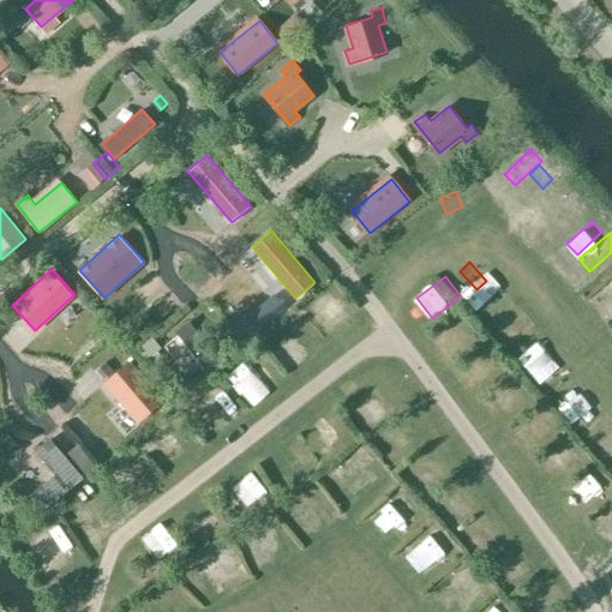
[(189,323),(162,345),(189,376),(215,354),(189,323)]
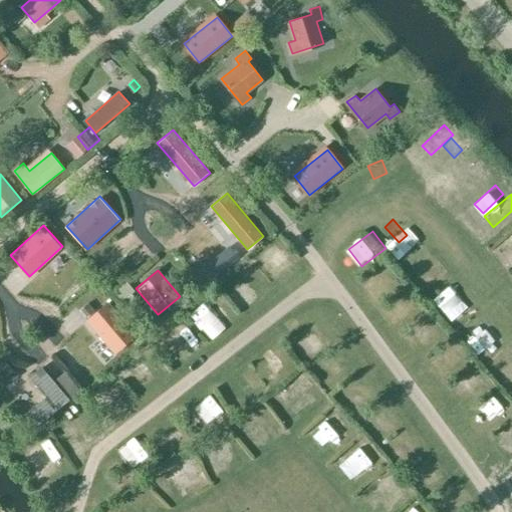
[(229,282),(213,292),(228,317),(245,306),(229,282)]
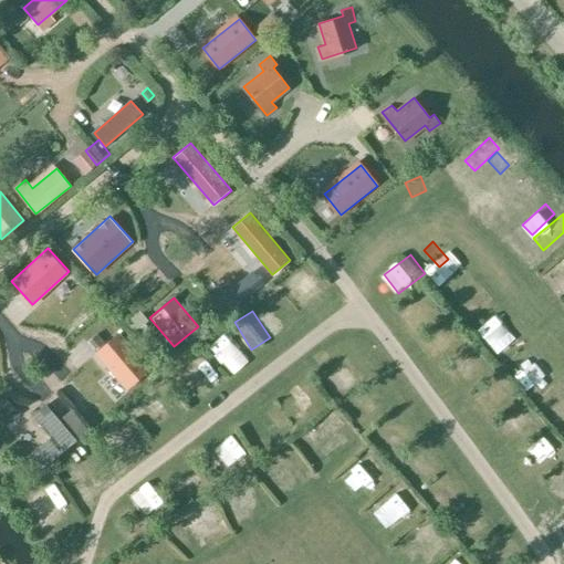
[(515,315),(499,331),(511,344),(528,329),(515,315)]
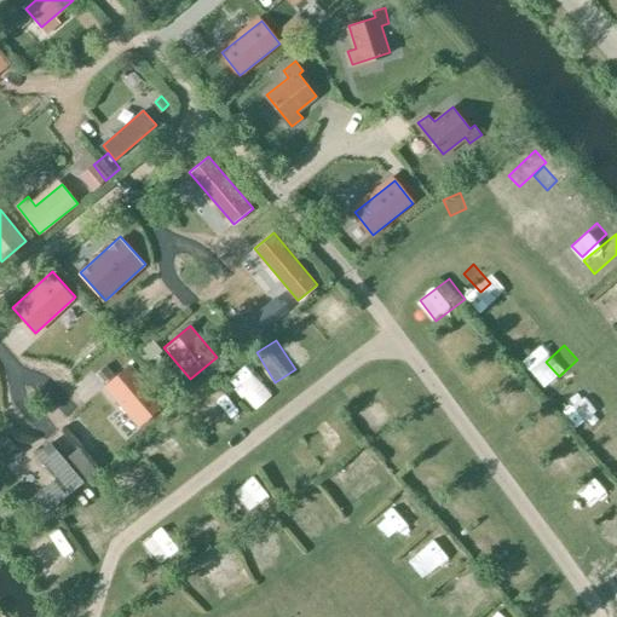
[(105,385),(139,426),(166,404),(131,363),(105,385)]
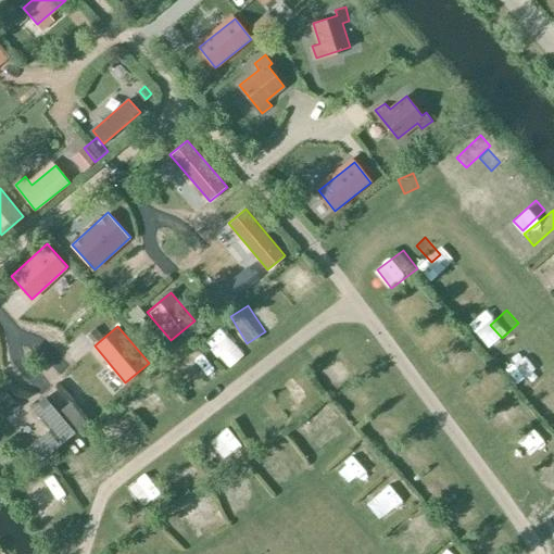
[(530,367),(551,343),(532,327),(511,351),(530,367)]
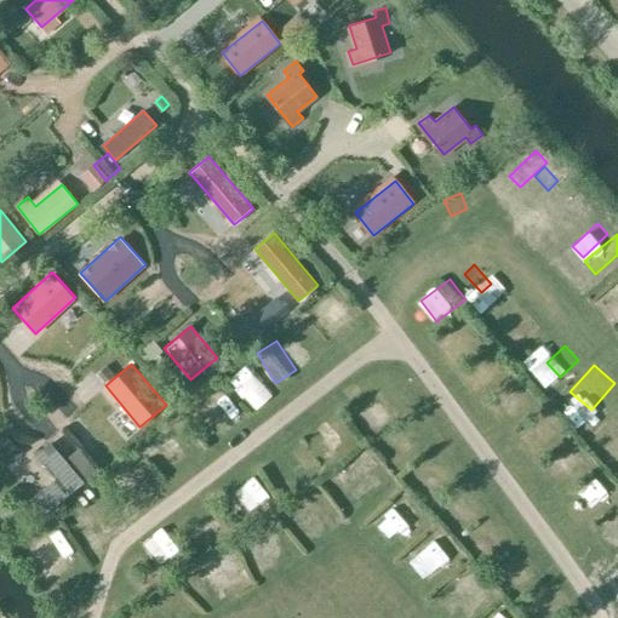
[(216,430),(238,415),(219,389),(198,405),(216,430)]
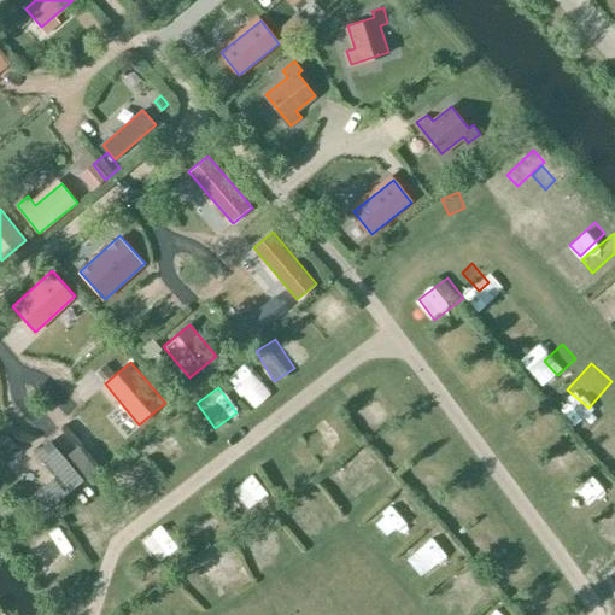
[(82,480),(95,469),(60,431),(47,441),(82,480)]
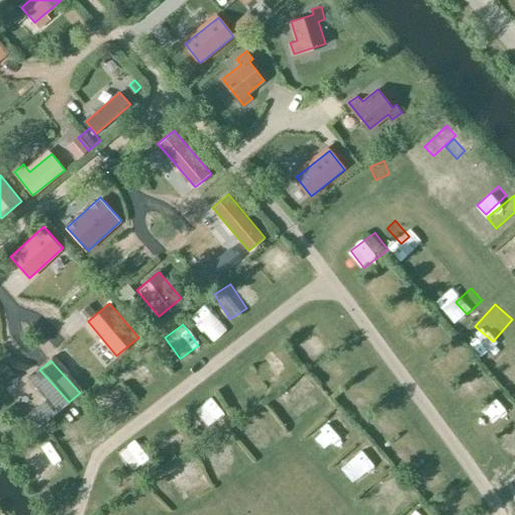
[(306,370),(300,418),(315,420),(321,372),(306,370)]
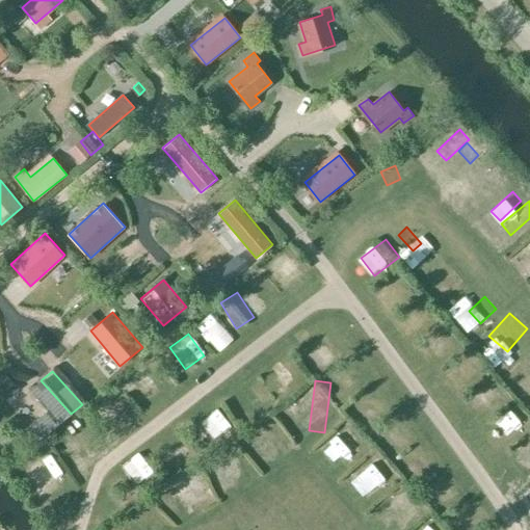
[(385,394),(366,403),(374,419),(393,409),(385,394)]
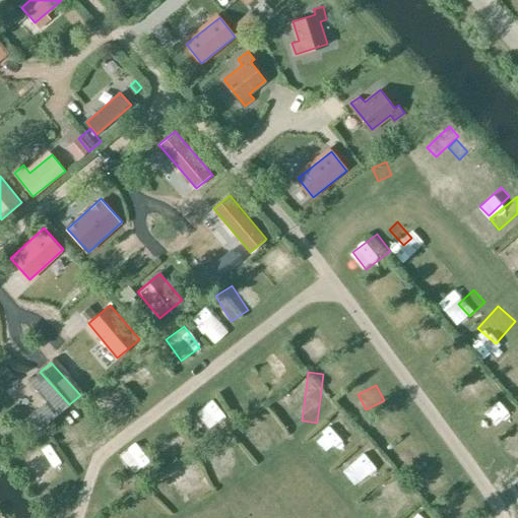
[(517,397),(512,391),(491,411),(502,424),(517,407),(517,397)]
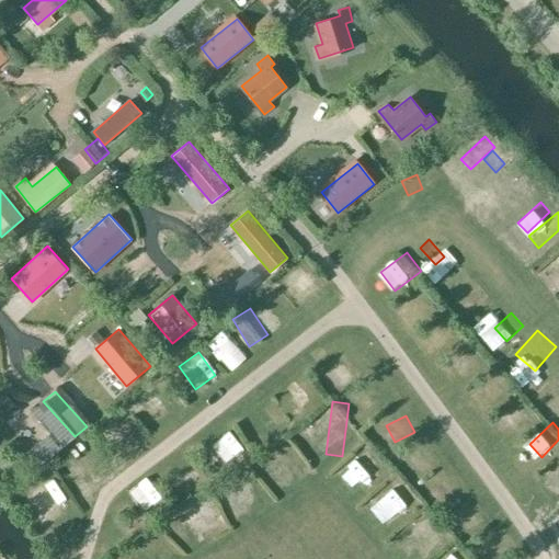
[(49,458),(72,440),(59,424),(36,443),(49,458)]
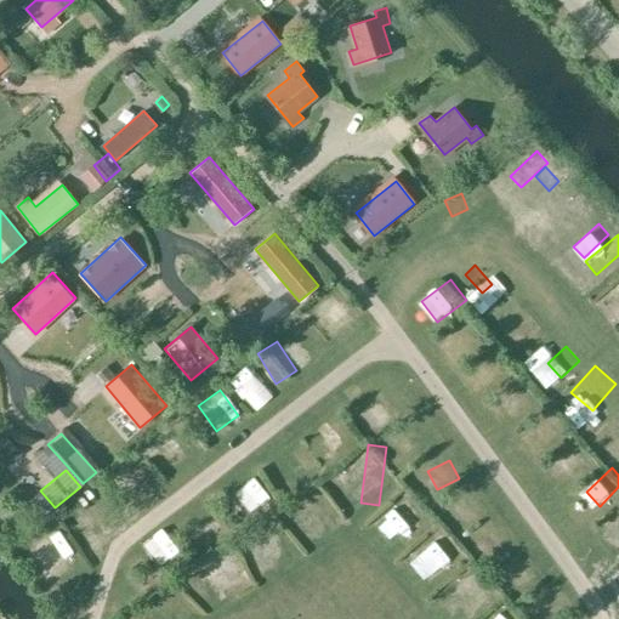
[(310,489),(338,521),(353,507),(325,476),(310,489)]
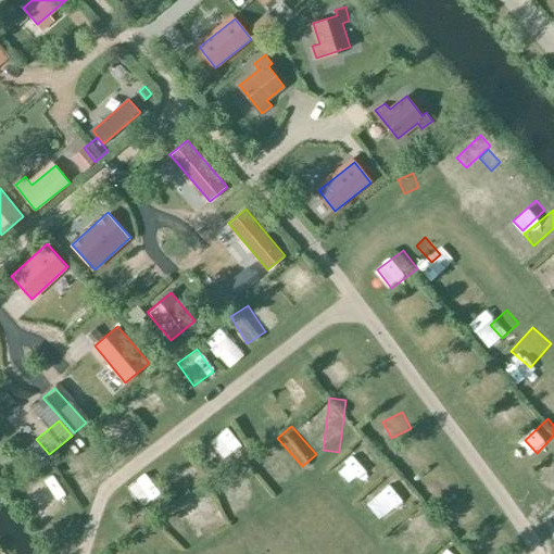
[(230,431),(214,443),(226,460),(242,448),(230,431)]
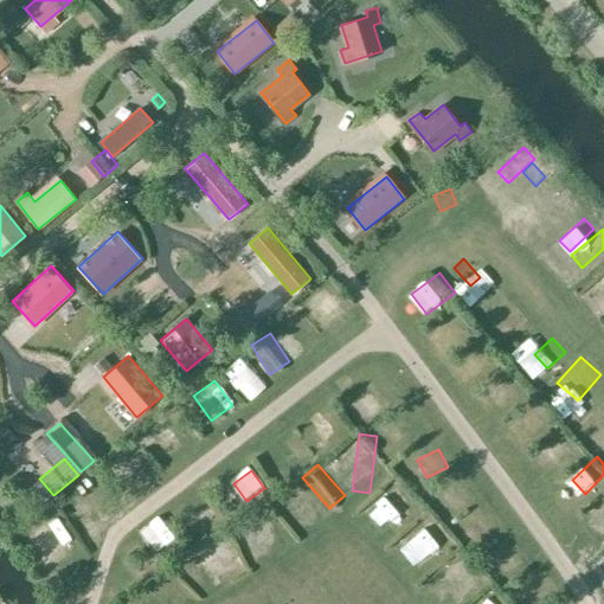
[(385,521),(413,490),(396,475),(367,506),(385,521)]
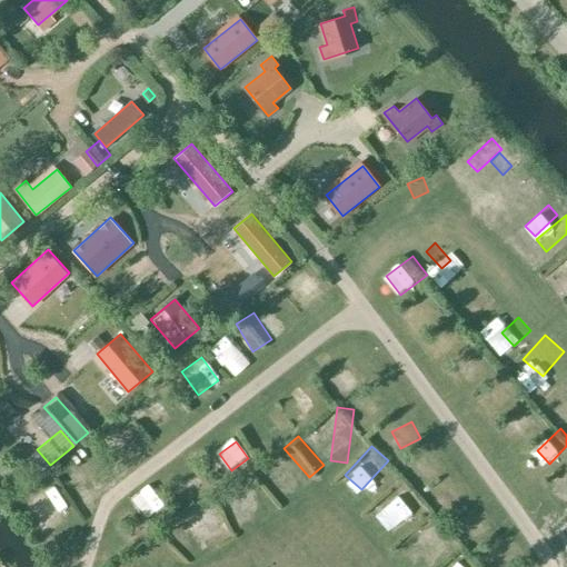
[(279,453),(267,467),(296,493),(309,478),(279,453)]
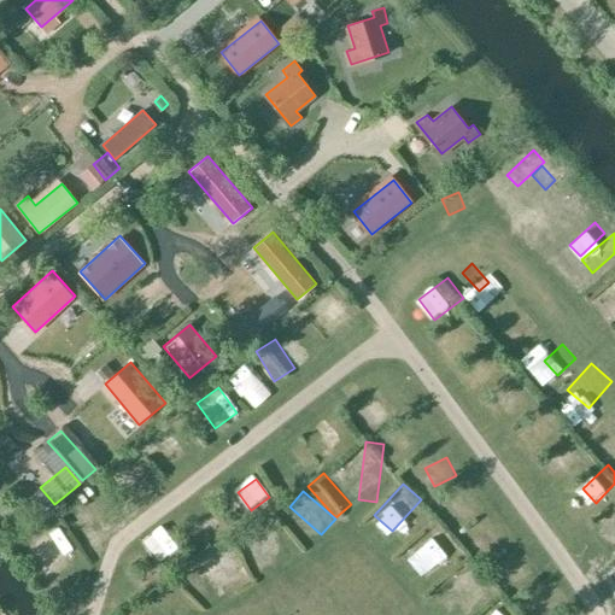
[(209,542),(229,527),(212,504),(192,519),(209,542)]
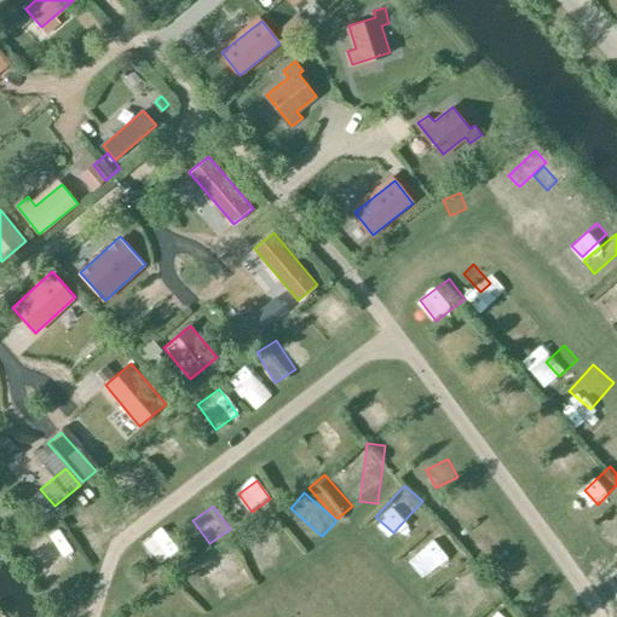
[(263,525),(281,564),(295,558),(276,518),(263,525)]
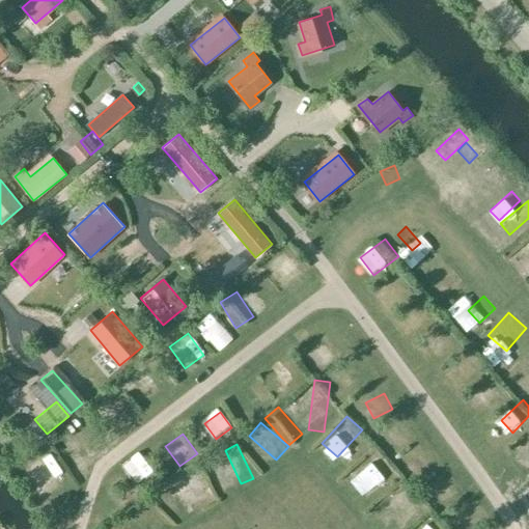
[(346,472),(358,485),(387,462),(376,447),(346,472)]
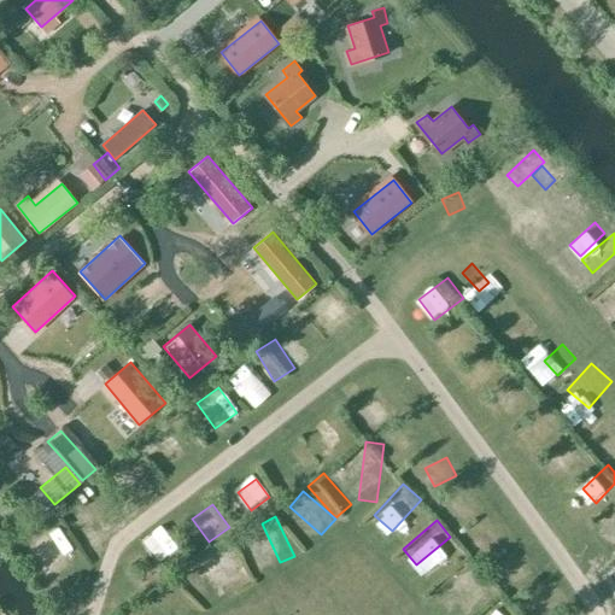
[(47,532),(35,543),(68,580),(80,569),(47,532)]
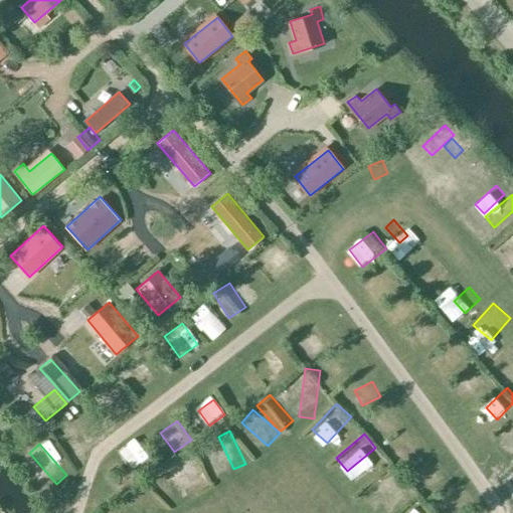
[(168,482),(203,456),(195,445),(160,472),(168,482)]
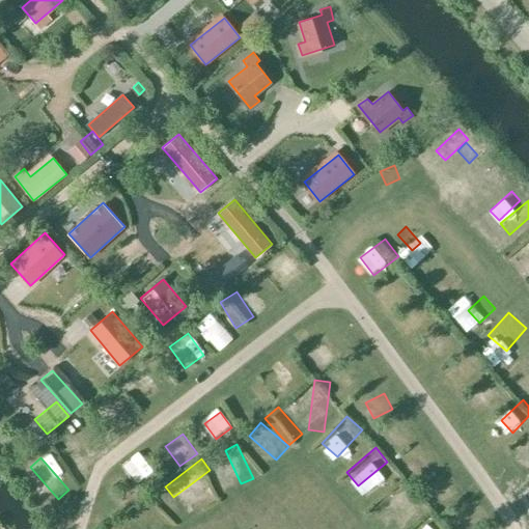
[(189,503),(223,490),(218,475),(184,489),(189,503)]
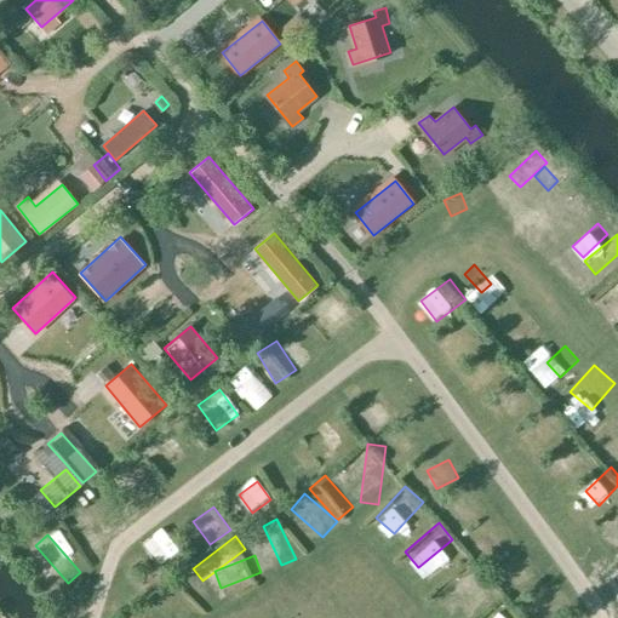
[(482,617),(514,617),(522,613),(513,599),(482,617)]
